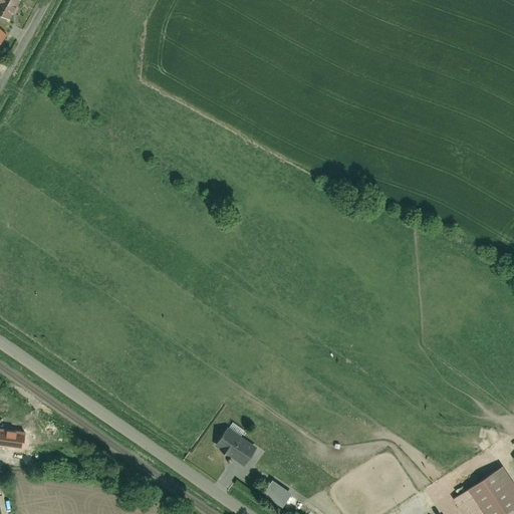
[(0,0),(0,12),(10,18),(20,0),(19,0),(0,0)]
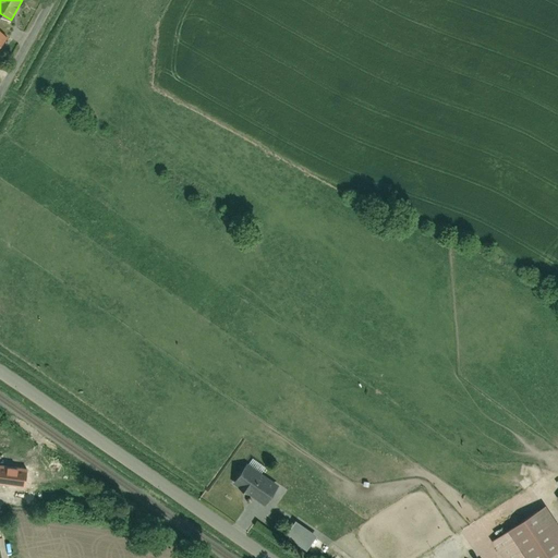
[(0,482),(24,485),(26,470),(0,465),(0,482)]
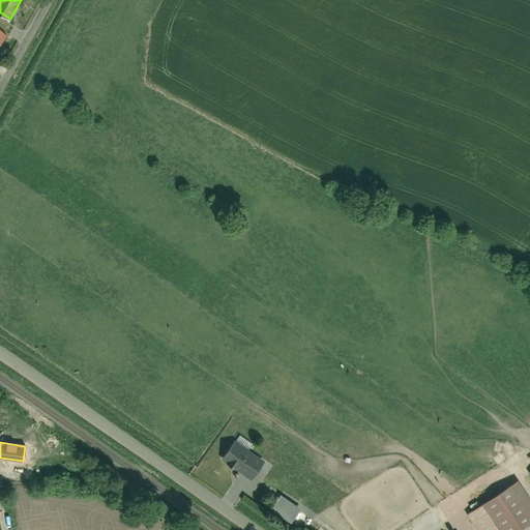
[(259,461),(234,443),(222,462),(246,478),(259,461)]
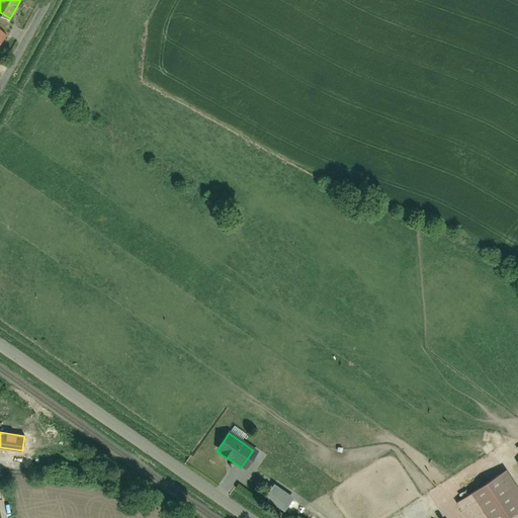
[(517,498),(500,471),(455,502),(466,517),(500,517),(517,506),(517,498)]
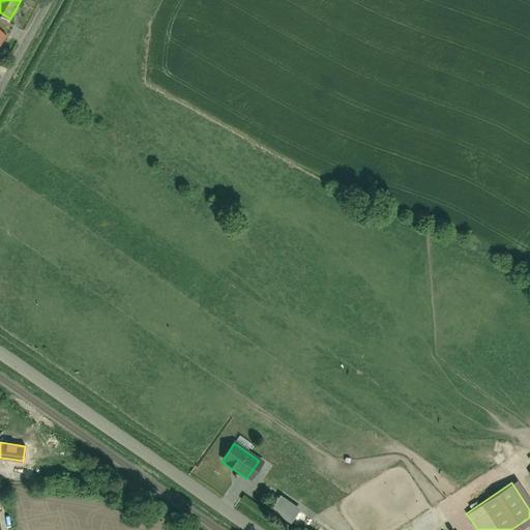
[(278,496),(269,511),(291,526),(301,510),(278,496)]
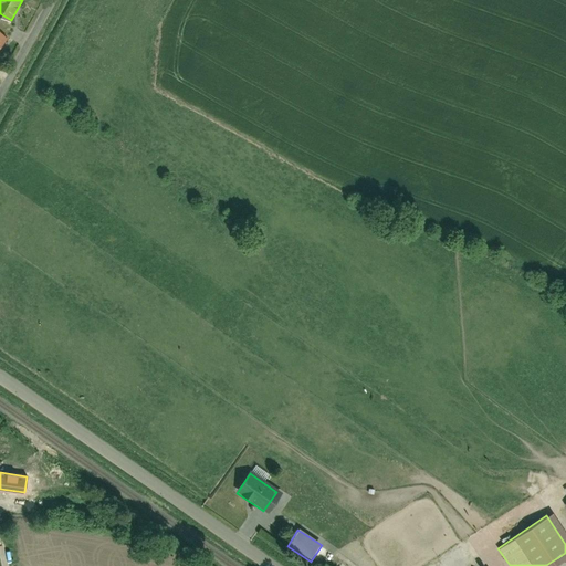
All buildings are outlined.
